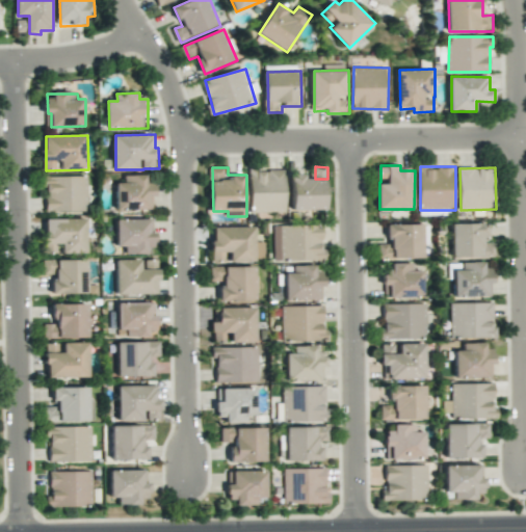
[(254,212),(289,211),(288,169),(253,170),(254,212)]
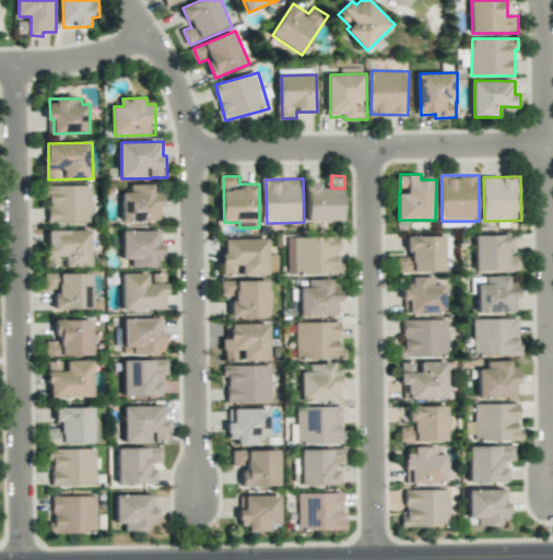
[(309,184),(310,221),(345,220),(344,188),(324,189),(324,183),(309,184)]
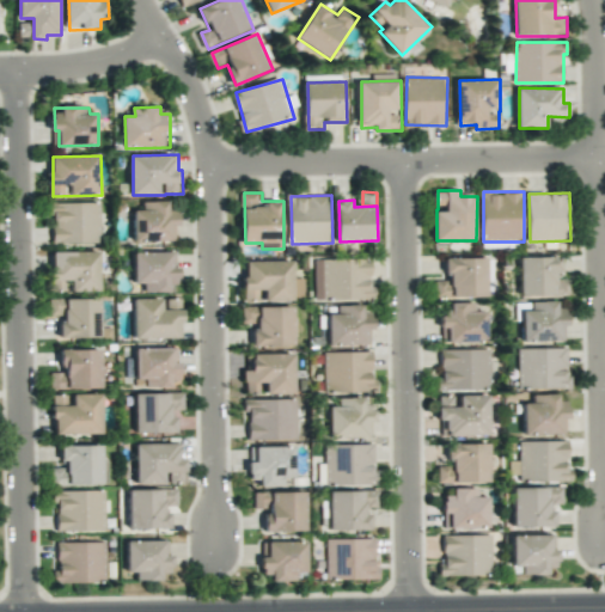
[(136,242),(181,242),(179,201),(146,202),(146,210),(136,210),(136,242)]
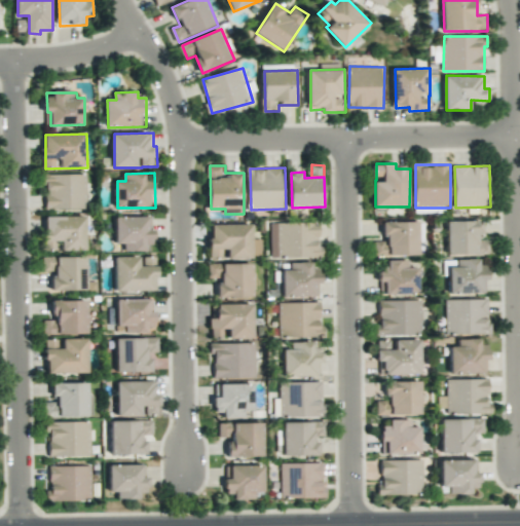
[(47,210),(88,210),(89,175),(47,174),(47,210)]
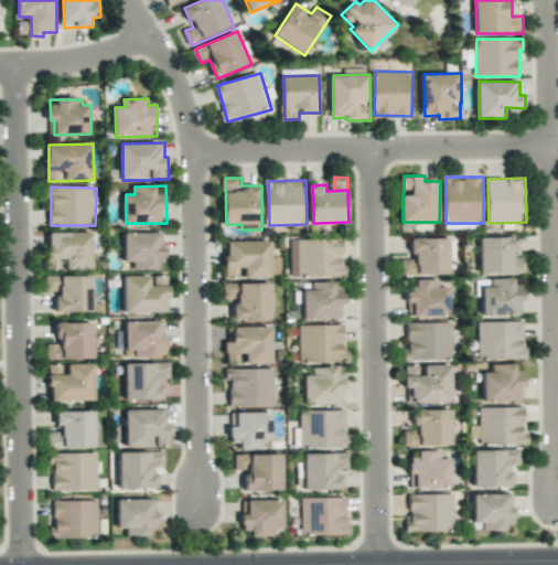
[(95,268),(95,232),(50,233),(51,268),(63,268),(63,260),(68,260),(68,269),(95,268)]
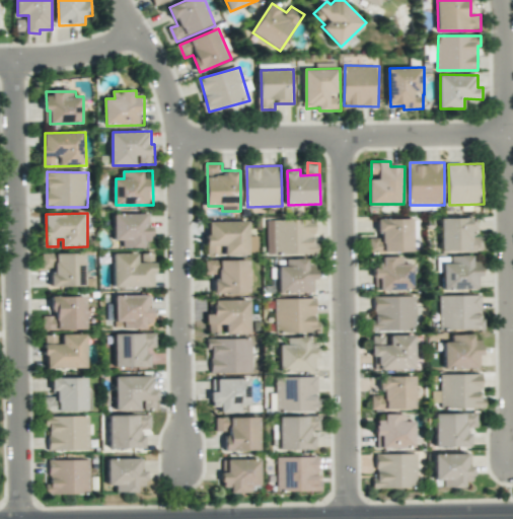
[(116,214),(116,241),(124,241),(125,248),(153,247),(153,214),(116,214)]
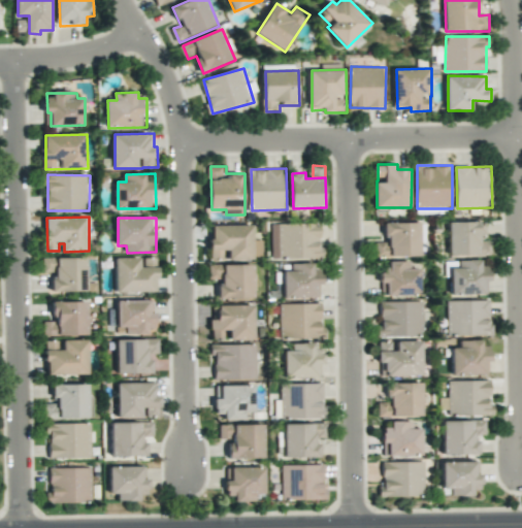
[(449,223),(450,256),(493,255),(492,240),(484,241),(483,222),(449,223)]
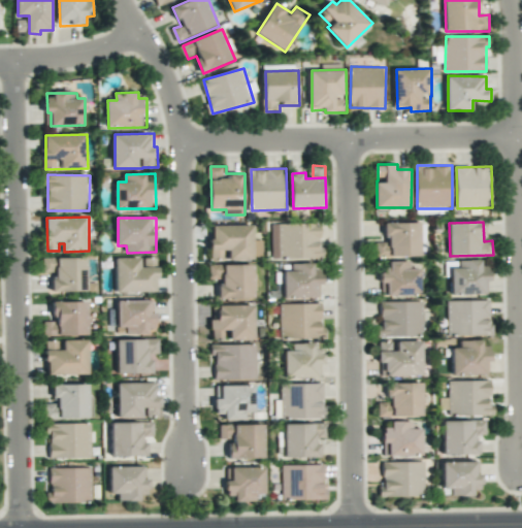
[(274,224),(274,259),(326,258),(326,248),(323,248),(323,223),(274,224)]
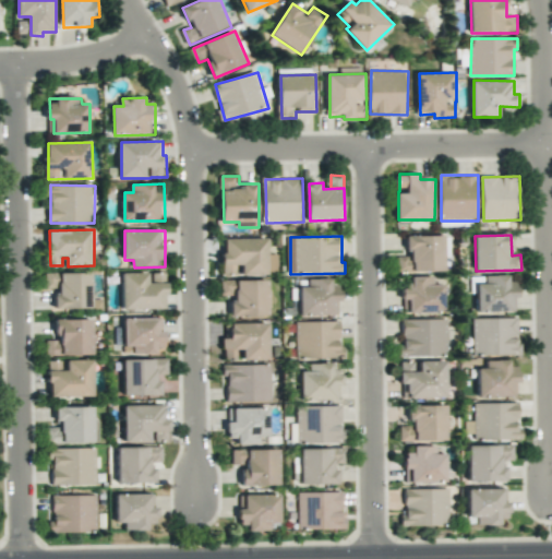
[(400,272),(445,271),(444,236),(409,236),(409,256),(399,256),(400,272)]
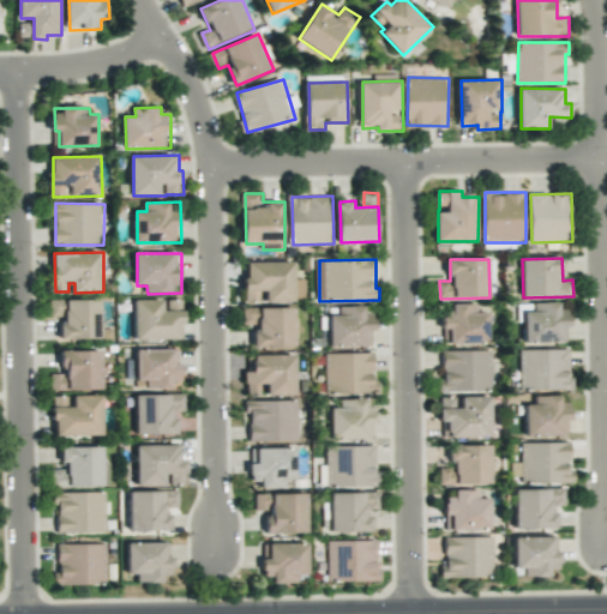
[(248,263),(248,301),(265,301),(308,300),(308,280),(296,280),(296,262),(248,263)]
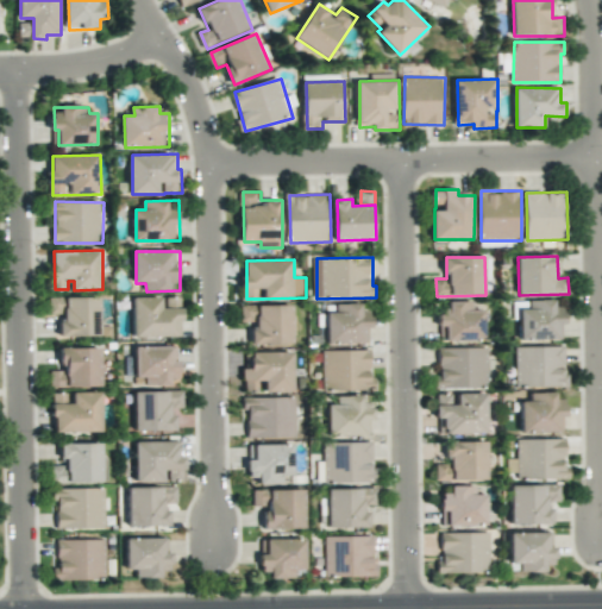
[(102,297),(54,297),(52,313),(64,314),(63,336),(102,337),(102,297)]
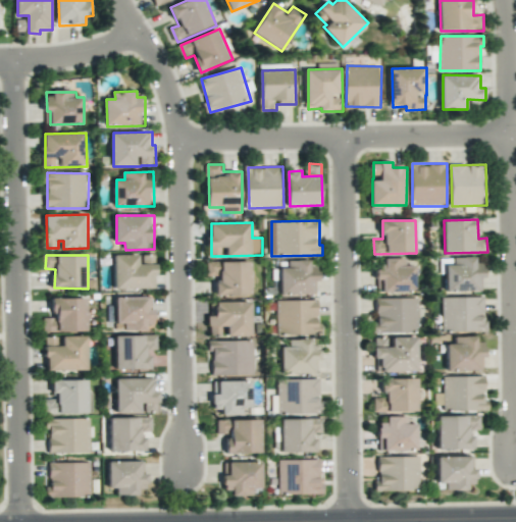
[(116,255),(117,290),(158,289),(157,255),(143,256),(143,255),(116,255)]
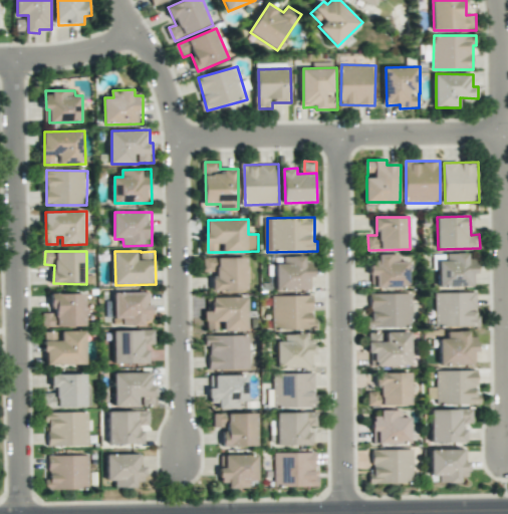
[(468,253),(447,254),(447,259),(439,260),(440,287),(476,287),(476,259),(468,259),(468,253)]
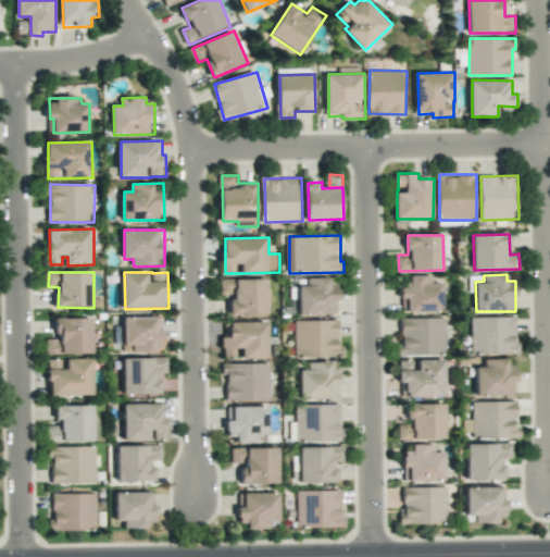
[(403,312),(444,311),(444,283),(434,283),(434,275),(411,275),(411,282),(403,282),(403,312)]
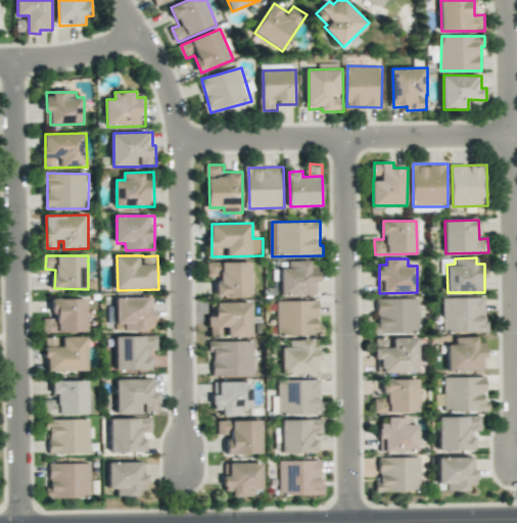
[(320,294),(320,266),(312,266),(312,260),(290,260),(290,268),(282,268),(283,295),(320,294)]
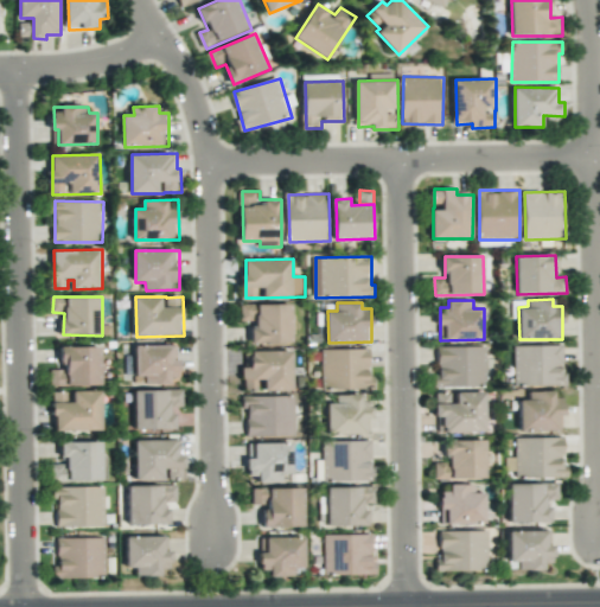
[(293,304),(244,305),(244,323),(253,323),(254,344),(294,343),(293,304)]
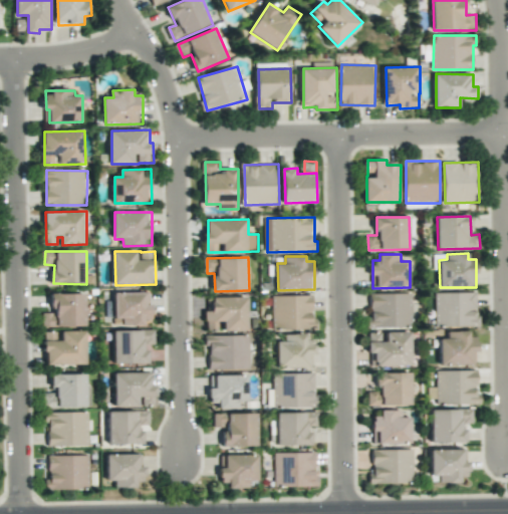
[(154,325),(153,304),(152,304),(152,292),(115,292),(116,317),(125,317),(125,326),(154,325)]
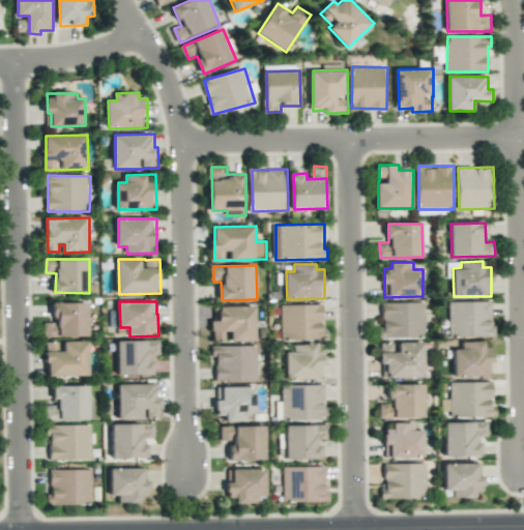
[(449,302),(450,337),(496,336),(496,326),(493,326),(492,301),(449,302)]
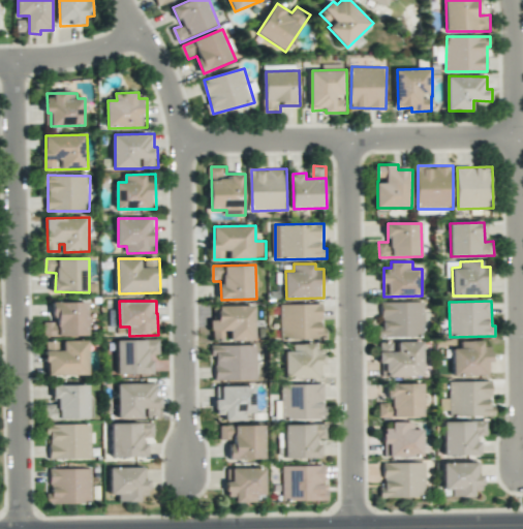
[(90,303),(55,302),(55,322),(47,322),(47,336),(90,336),(90,303)]
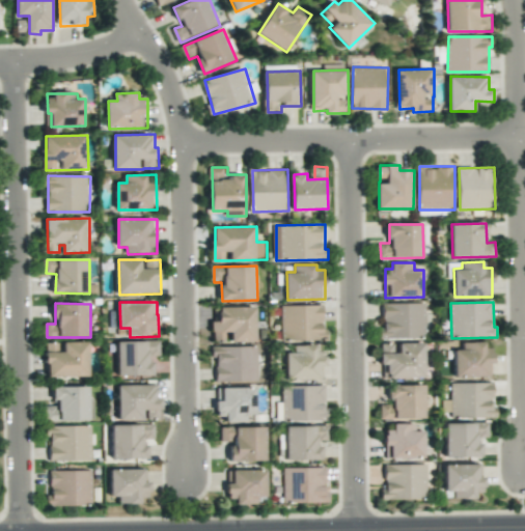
[(426,303),(384,303),(384,338),(426,339),(426,303)]
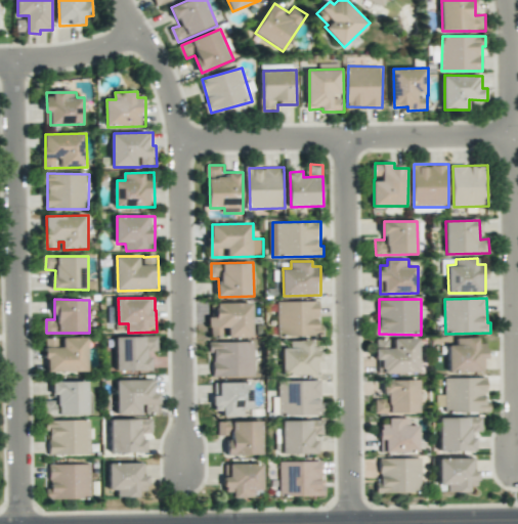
[(321,301),(279,302),(281,337),(322,336),(321,301)]
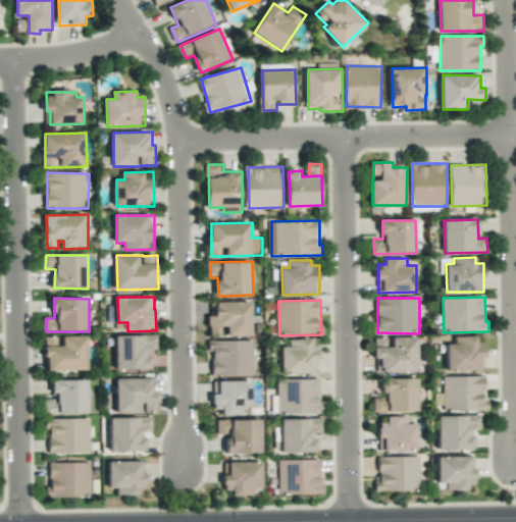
[(254,335),(253,301),(217,302),(217,315),(211,316),(211,336),(254,335)]
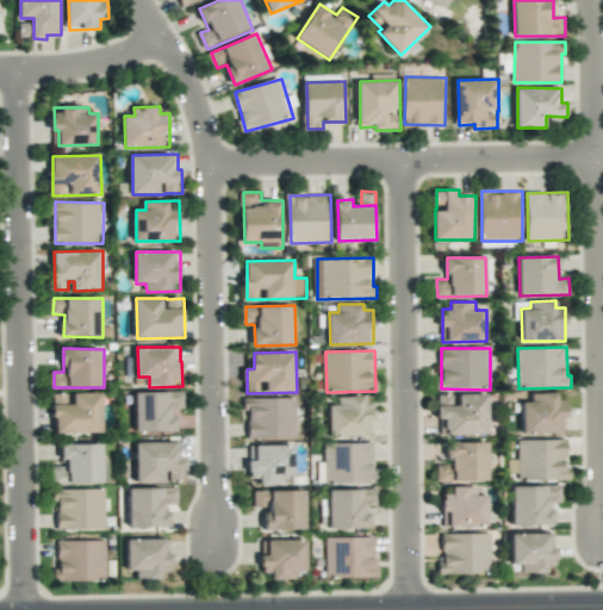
[(137,393),(137,431),(176,430),(176,409),(187,409),(187,392),(137,393)]
